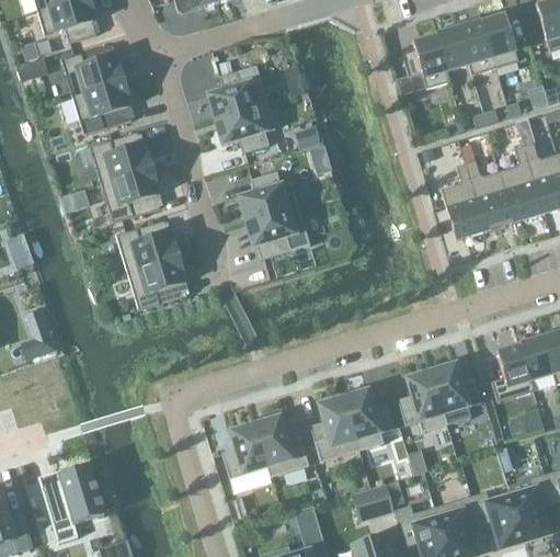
[(34,0),(38,11),(72,0),(34,0)]
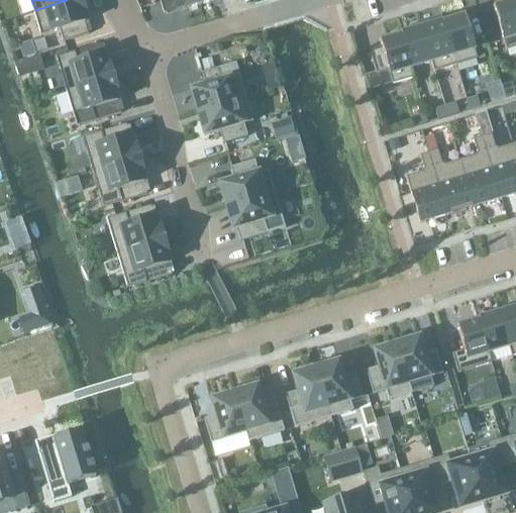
[(65,38),(90,31),(86,19),(87,19),(85,12),(86,11),(82,0),(67,0),(35,10),(41,32),(61,27),(65,38)]
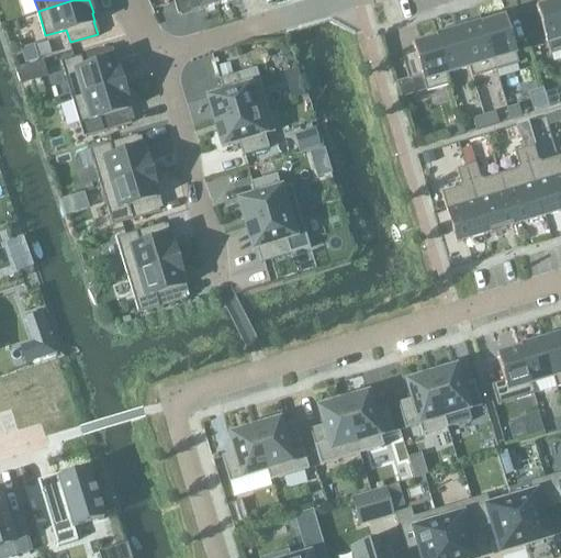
[(172,18),(175,0),(156,0),(155,15),(172,18)]
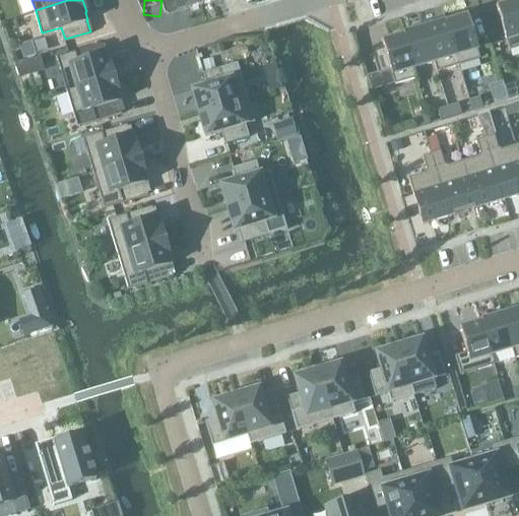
[(161,0),(166,10),(178,7),(178,8),(185,6),(186,7),(201,2),(200,0),(161,0)]
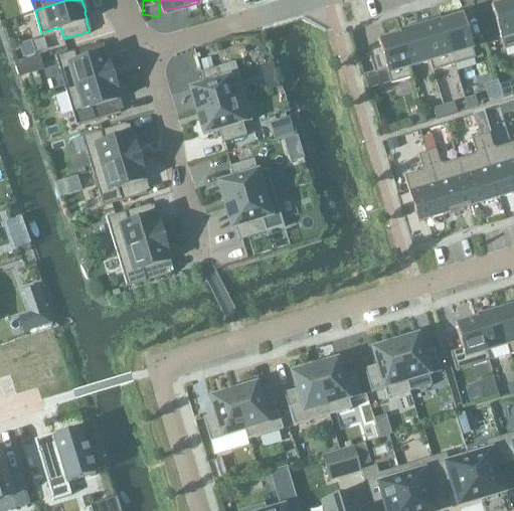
[(502,0),(492,3),(503,39),(503,41),(505,47),(513,43),(513,0),(502,0)]
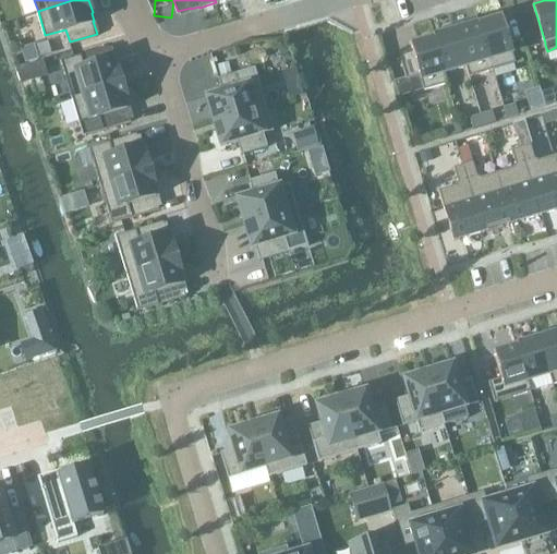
[(503,13),(479,20),(493,68),(517,60),(515,53),(506,27),(503,13)]
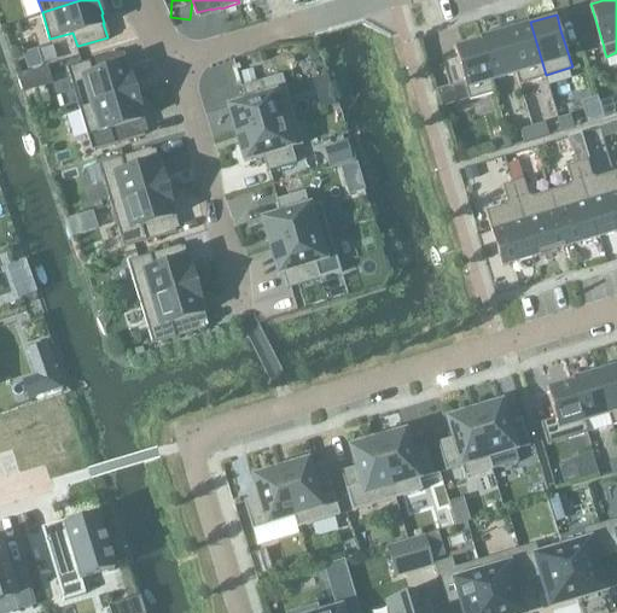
[(530,23),(506,30),(522,82),(546,75),(530,22),(529,23),(530,23)]
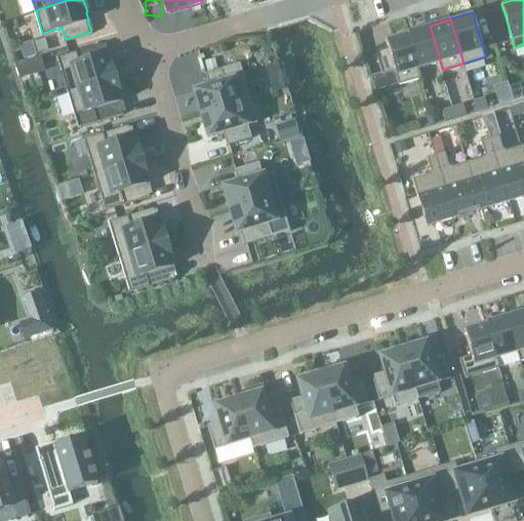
[(408,33),(418,67),(440,61),(430,26),(409,32),(408,33)]
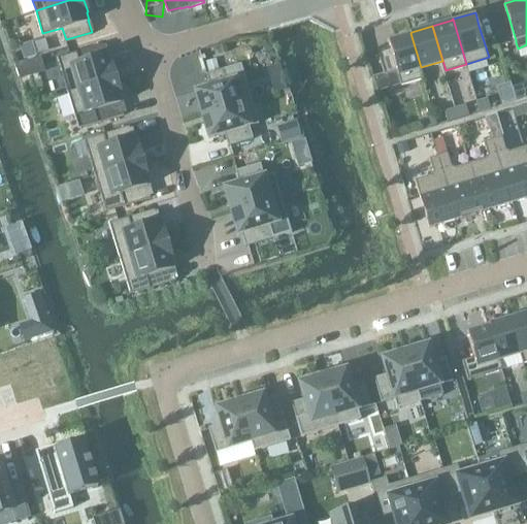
[(412,32),(410,32),(388,38),(390,43),(377,47),(385,73),(397,69),(401,84),(424,76),(421,67),(410,33),(412,32)]
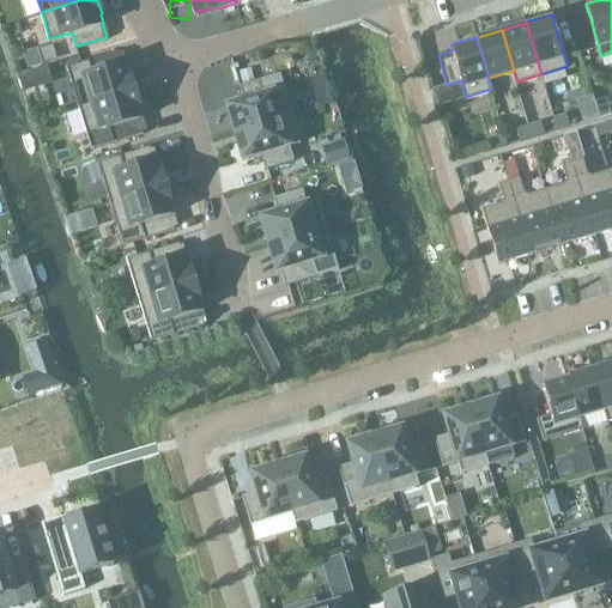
[(120,48),(67,64),(79,105),(134,89),(129,71),(128,71),(126,62),(123,62),(120,48)]
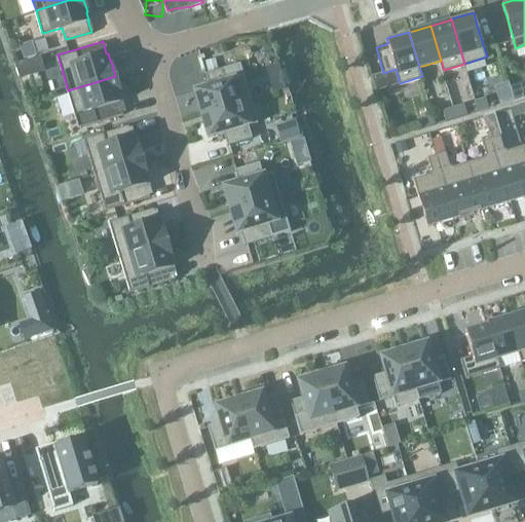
[(194,88),(201,112),(252,97),(240,61),(207,72),(211,84),(194,88)]
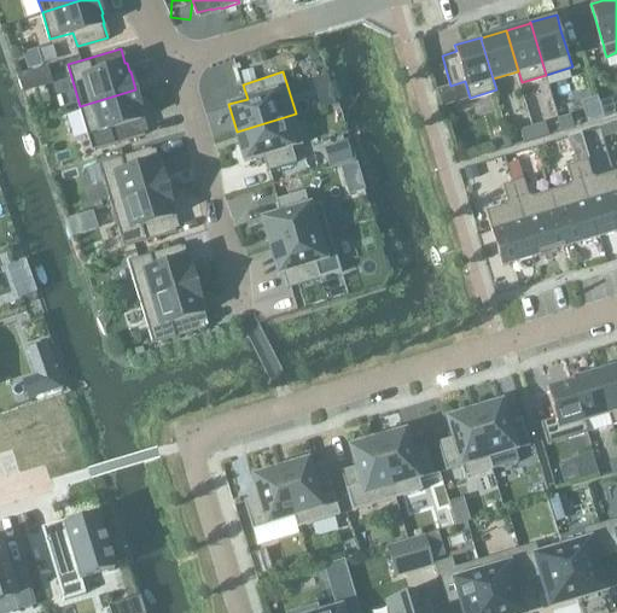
[(135,89),(80,106),(88,134),(93,147),(115,141),(146,132),(141,117),(143,117),(140,109),(141,109),(135,89)]
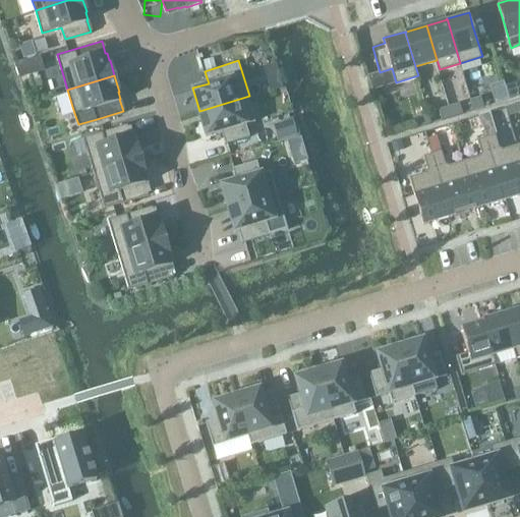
[(482,95),(471,98),(474,109),(475,109),(485,105),(482,95)]
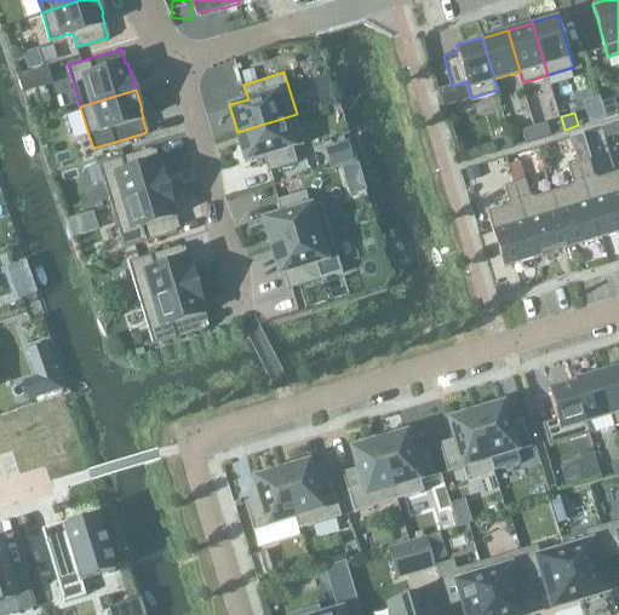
[(297,114),(238,132),(246,160),(264,154),(269,168),(298,160),(293,145),(305,142),(297,114)]
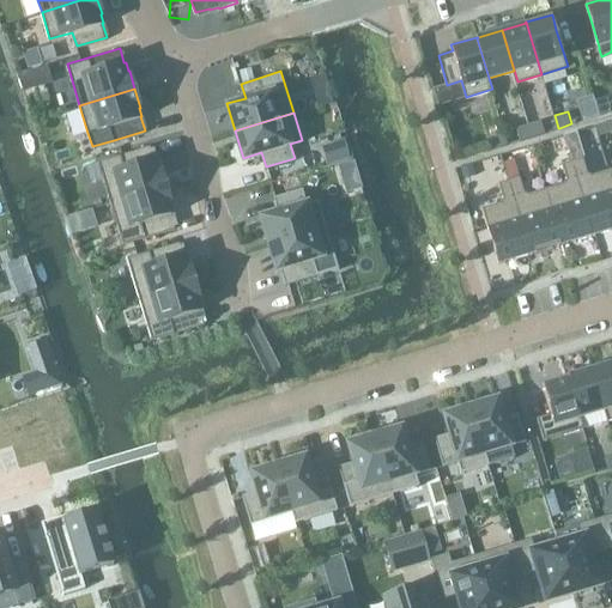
[(543,120),(529,123),(533,135),(534,135),(546,132),(543,120)]
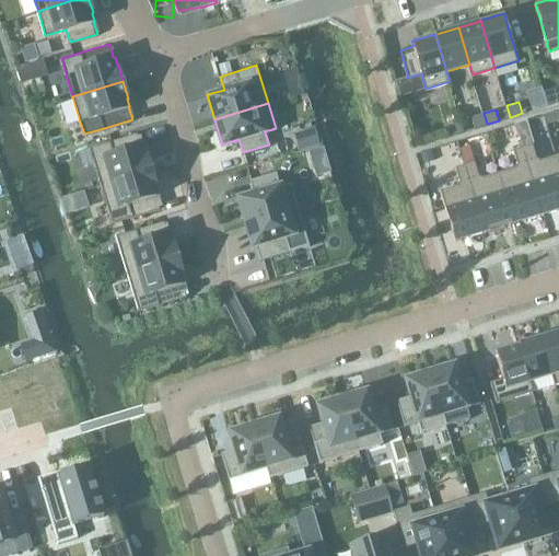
[(484,113),(473,116),(476,127),(477,127),(487,124),(484,113)]
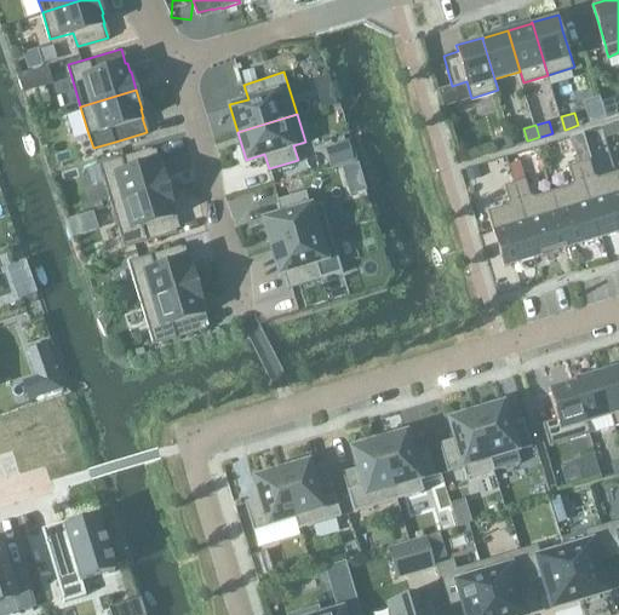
[(510,132),(498,136),(502,148),(503,148),(514,144),(510,132)]
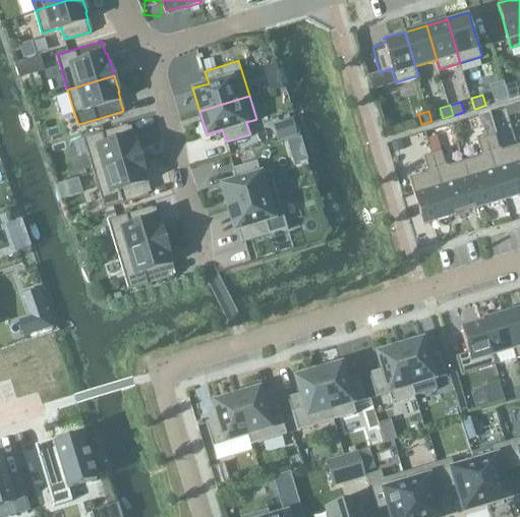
[(128,122),(83,136),(94,171),(140,157),(136,141),(135,141),(133,134),(131,134),(128,122)]
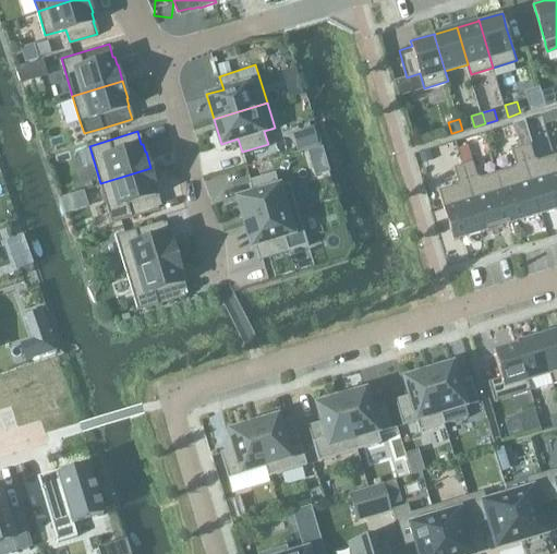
[(448,136),(430,144),(434,156),(452,148),(448,136)]
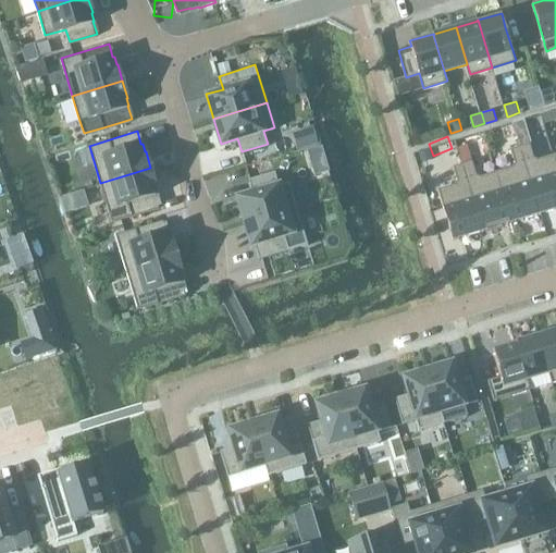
[(530,140),(520,144),(541,211),(555,206),(555,156),(554,151),(539,157),(534,155),(530,140)]
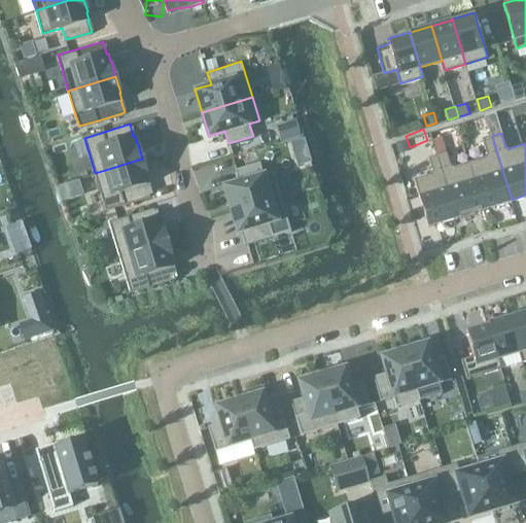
[(447,149),(443,135),(433,138),(437,152),(443,151),(447,149)]
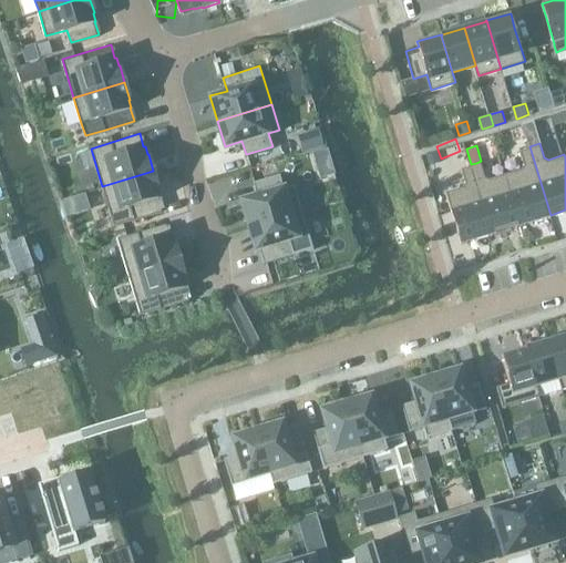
[(505,172),(522,224),(551,215),(530,146),(520,150),(524,163),(522,167),(505,172)]
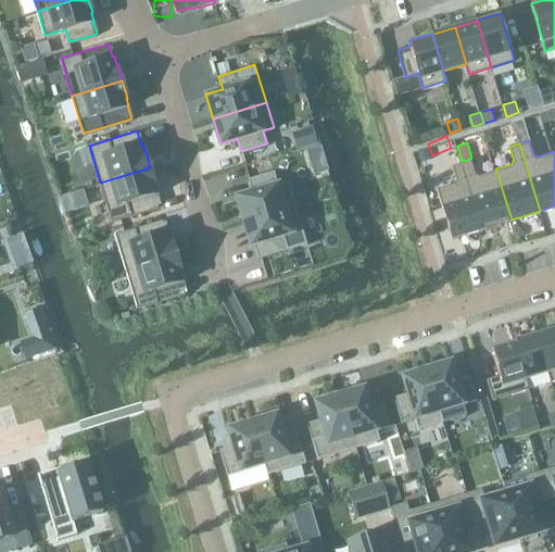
[(462,161),(482,228),(512,220),(495,168),(480,174),(476,172),(471,158),(467,160),(462,161)]
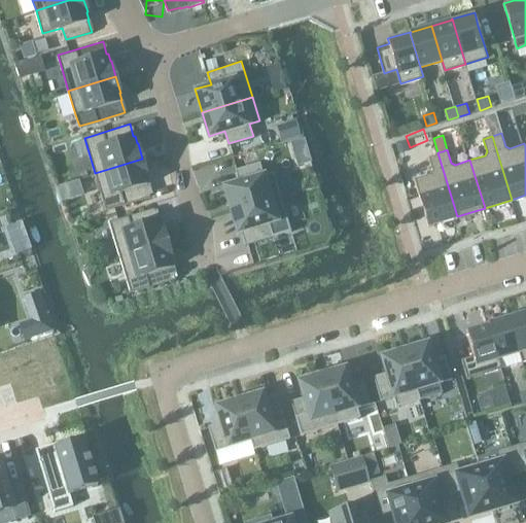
[(415,177),(429,224),(457,216),(437,152),(428,155),(432,169),(430,172),(415,177)]
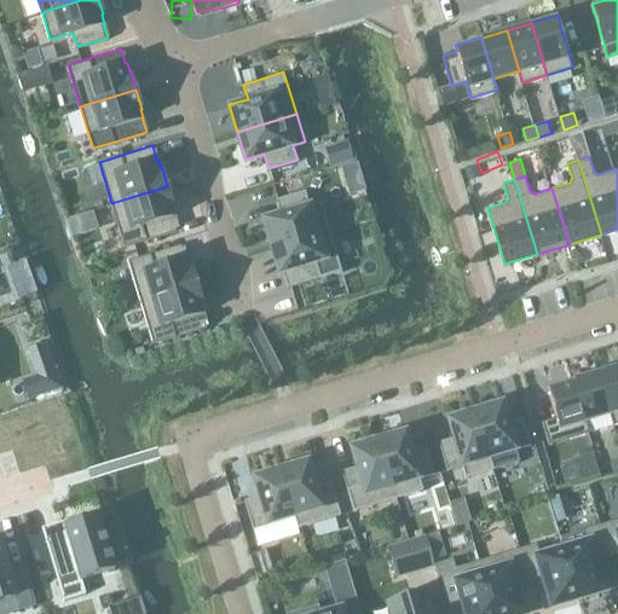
[(167,186),(111,203),(125,244),(178,229),(173,214),(174,214),(172,206),(173,204),(167,186)]
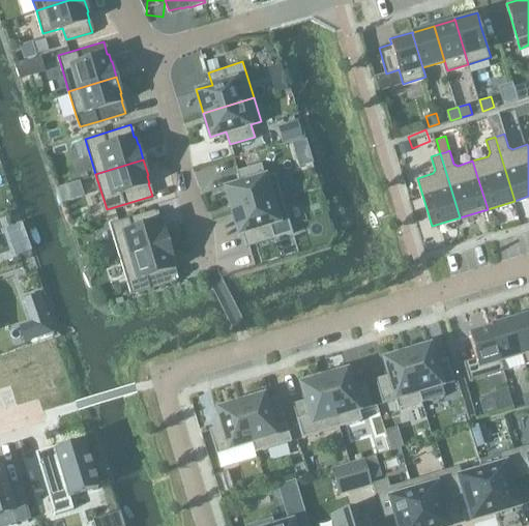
[(225,186),(232,210),(273,198),(282,195),(274,172),(266,174),(262,162),(237,169),(241,181),(225,186)]
